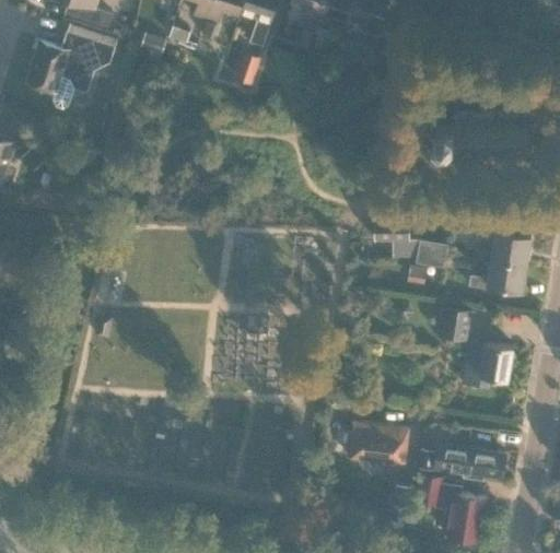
[(97,0),(63,0),(78,4),(74,18),(108,28),(113,15),(95,10),(97,0)]
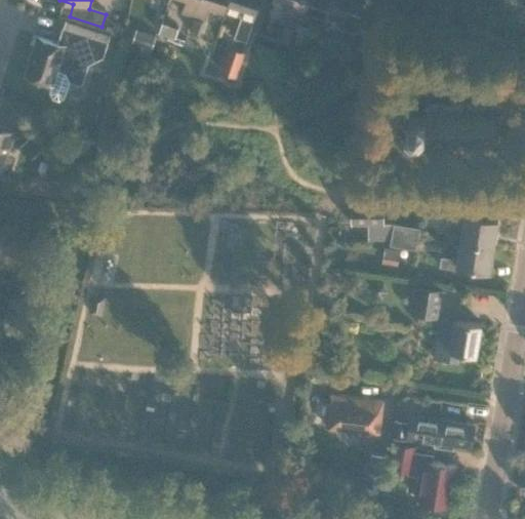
[(183,17),(194,21),(200,0),(185,0),(188,1),(183,17)]
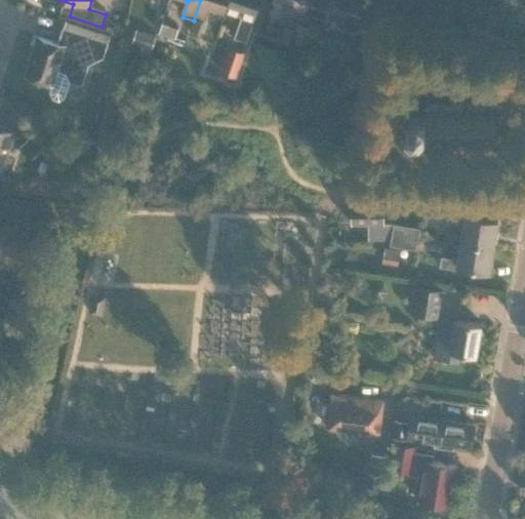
[(200,0),(194,21),(205,25),(210,8),(226,13),(230,0),(200,0)]
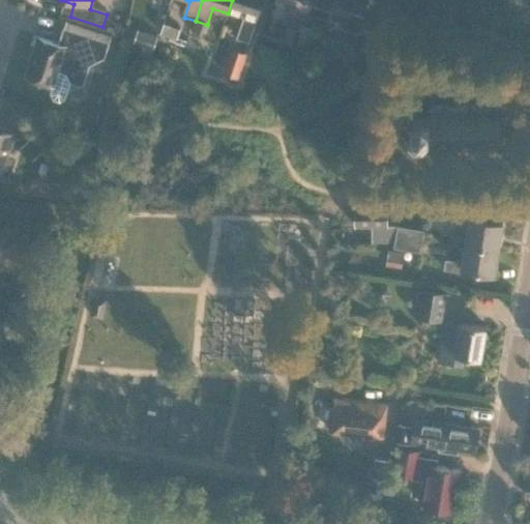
[(232,0),(228,13),(244,20),(237,40),(249,46),(264,0),(232,0)]
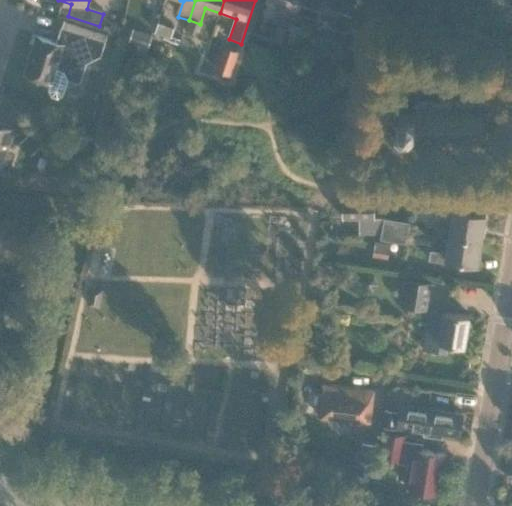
[(277,22),(288,26),(296,0),(267,0),(267,1),(282,6),(277,22)]
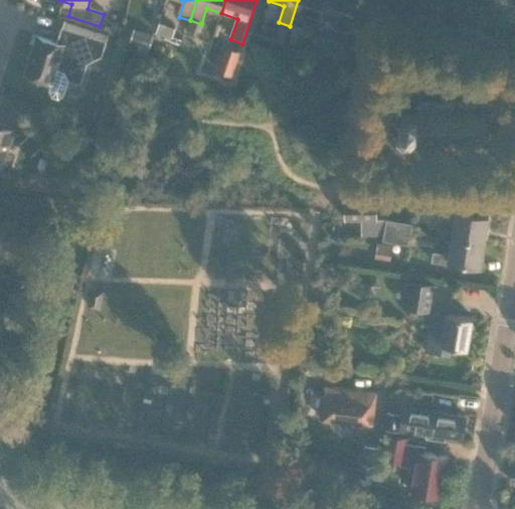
[(298,0),(290,26),(301,29),(306,14),(322,19),(327,0),(298,0)]
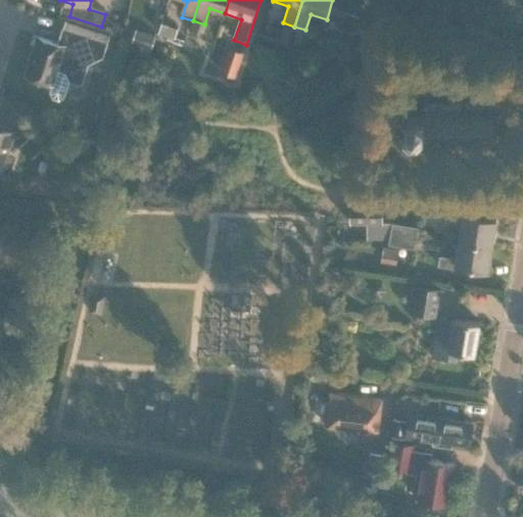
[(332,0),(327,19),(342,25),(339,31),(352,35),(364,0),(332,0)]
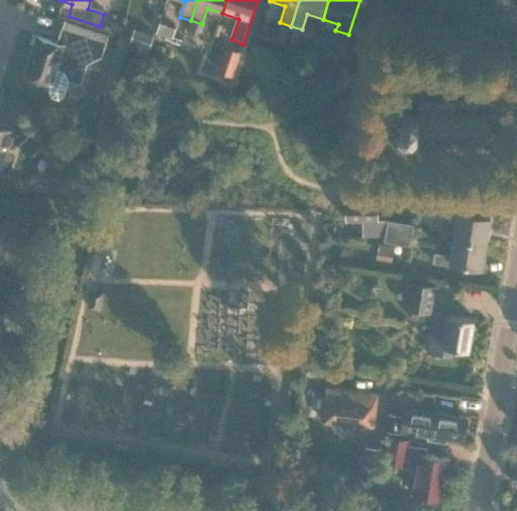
[(191,21),(186,33),(197,37),(201,25),(191,21)]
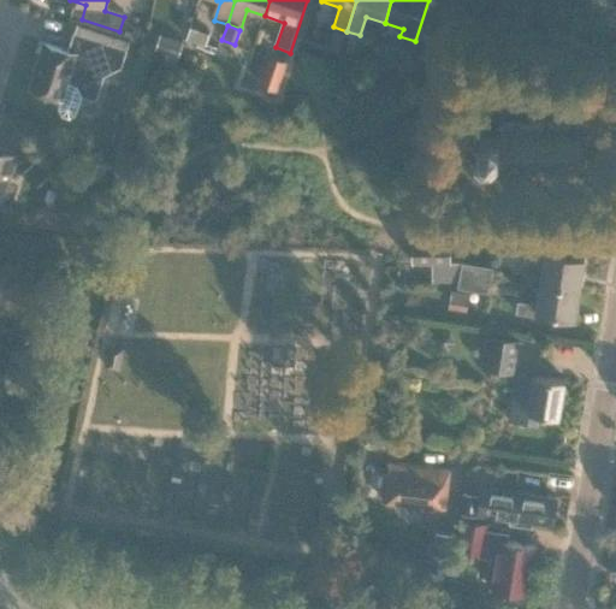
[(212,33),(193,27),(187,43),(207,49),(212,33)]
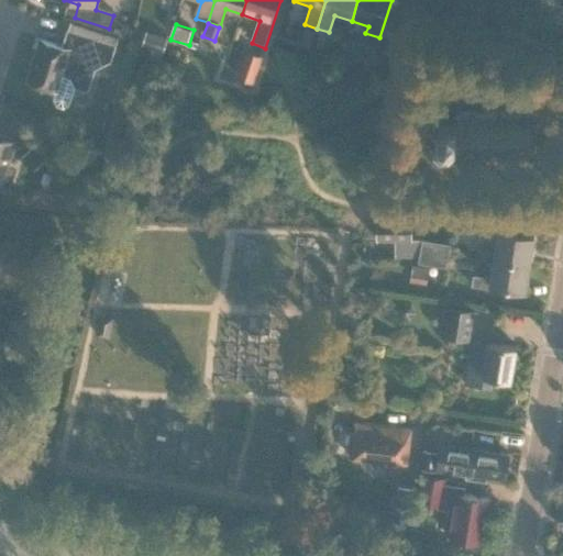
[(75,91),(92,84),(96,73),(99,62),(111,65),(112,59),(117,47),(119,42),(72,26),(69,33),(68,33),(63,49),(43,44),(30,84),(57,92),(54,103),(57,110),(64,112),(69,109),(75,91)]
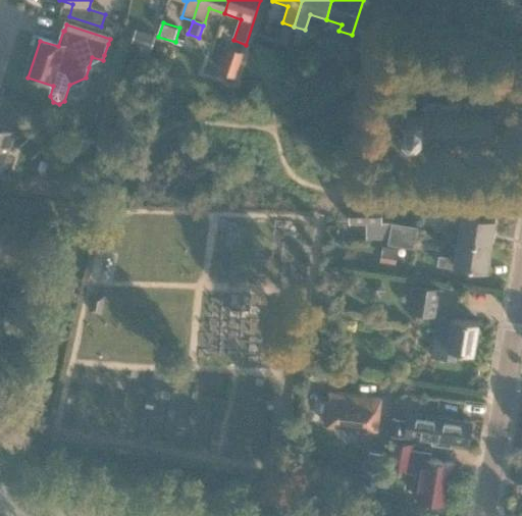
[(278,45),(286,48),(294,28),(285,24),(278,45)]
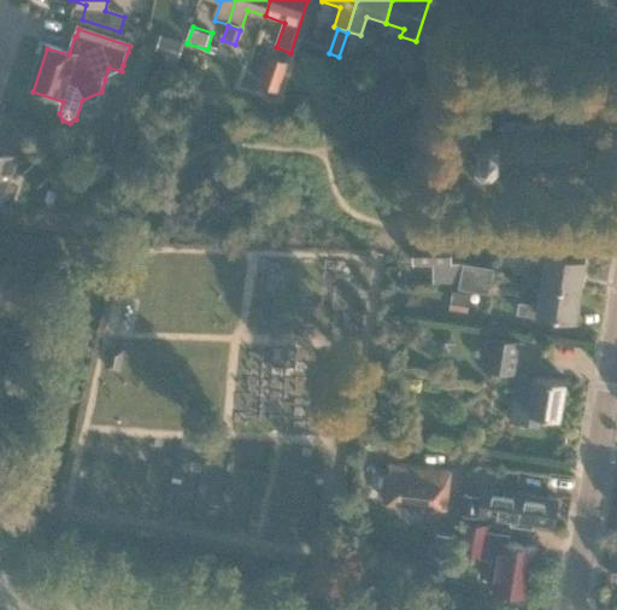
[(175,71),(183,46),(160,39),(156,53),(165,57),(162,68),(175,71)]
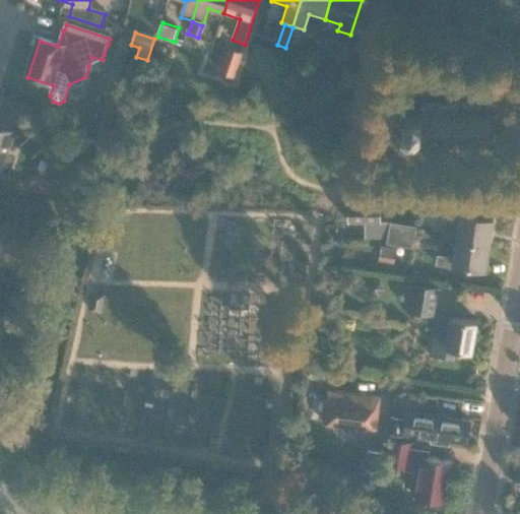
[(115,59),(118,48),(108,44),(104,55),(115,59)]
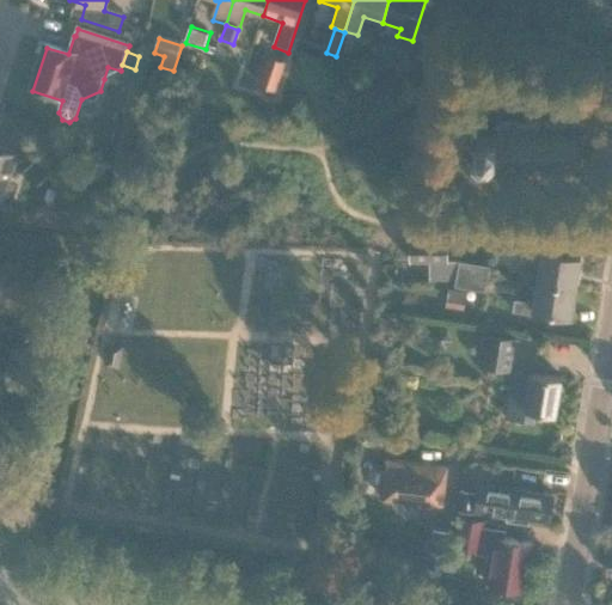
[(265,75),(259,90),(276,96),(281,81),(265,75)]
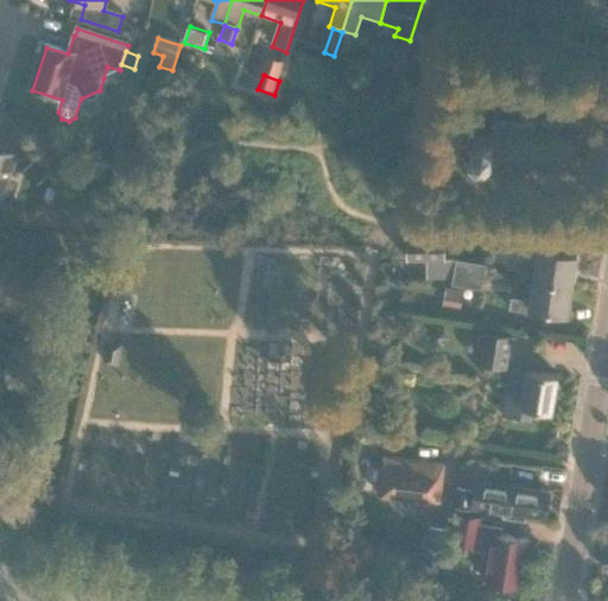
[(492,126),(492,137),(473,138),(473,158),(493,158),(493,169),(587,168),(587,124),(492,126)]
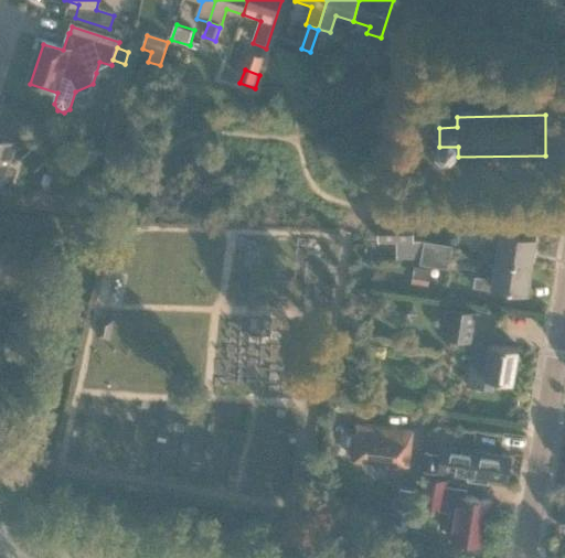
[(0,179),(2,180),(14,143),(0,138),(0,179)]
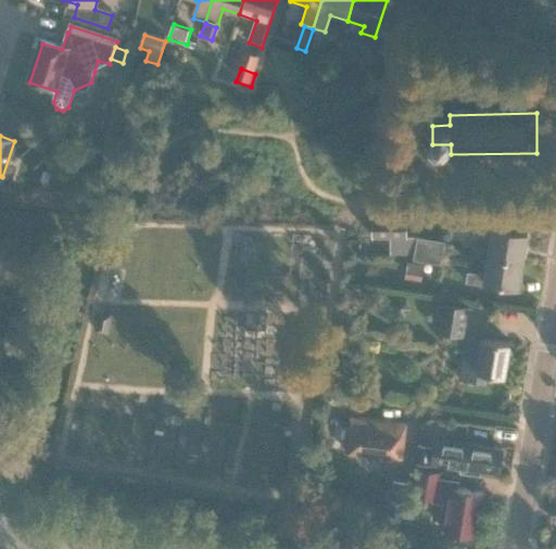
[(489,259),(525,265),(529,238),(494,232),(490,253),(472,250),(470,260),(489,263),(489,259)]
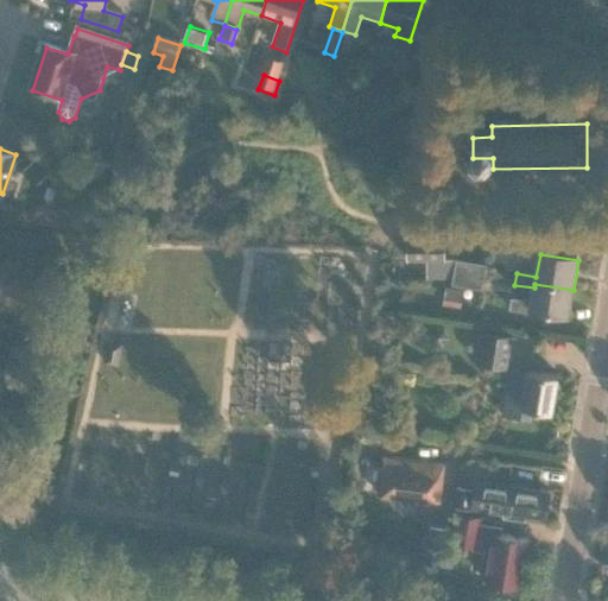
[(453,282),(451,288),(482,293),(486,269),(456,263),(453,282)]
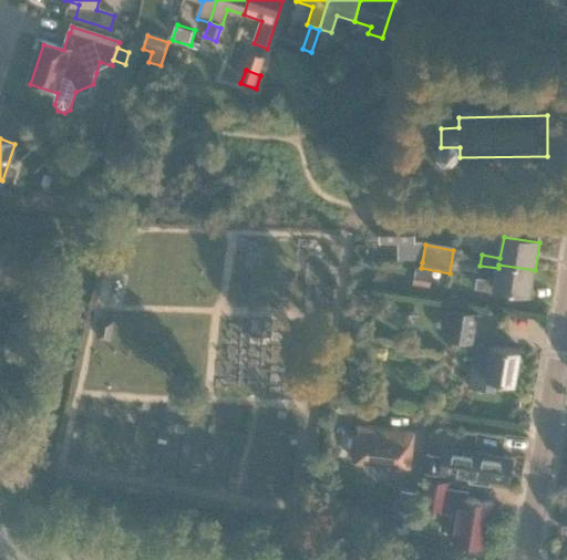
[(531,296),(535,270),(498,265),(498,268),(496,284),(477,281),(476,291),(495,294),(496,291),(531,296)]
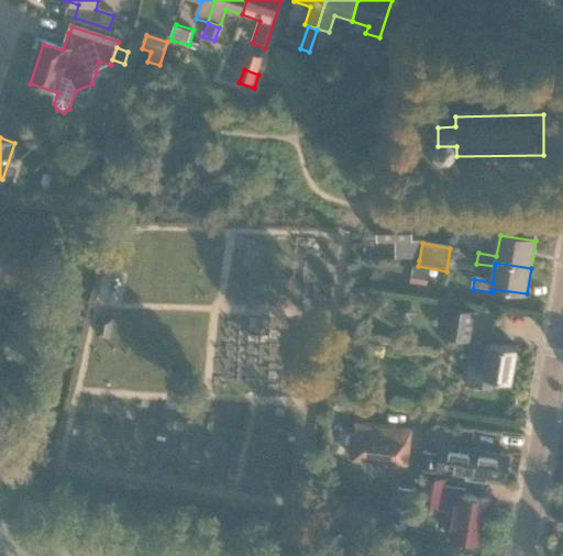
[(411,285),(427,288),(429,271),(414,269),(411,285)]
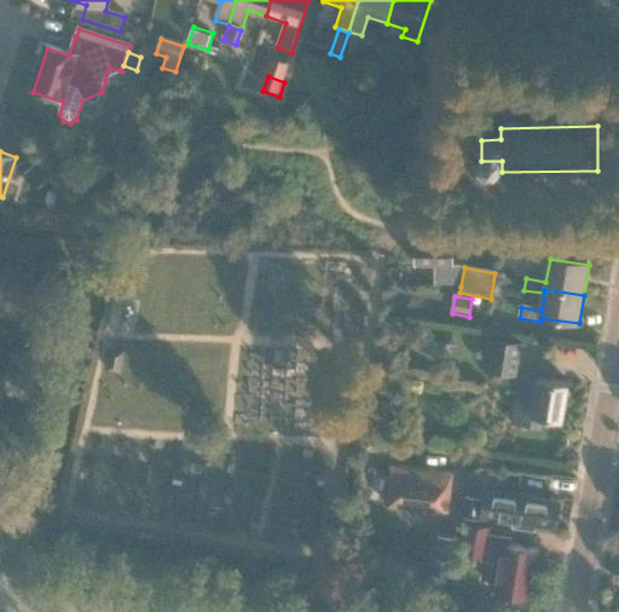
[(484,374),(520,380),(525,347),(489,341),(484,374)]
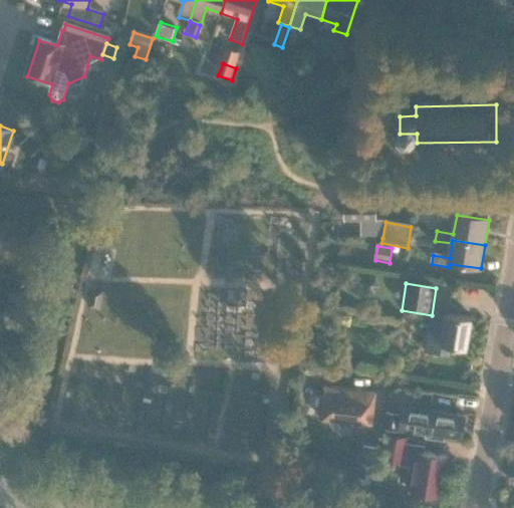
[(99,312),(103,294),(93,292),(89,310),(99,312)]
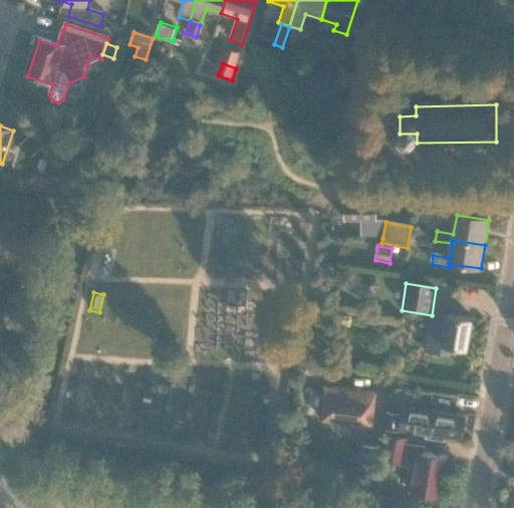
[(448,319),(433,316),(431,316),(424,354),(447,358),(449,348),(467,351),(472,320),(448,316),(448,319)]
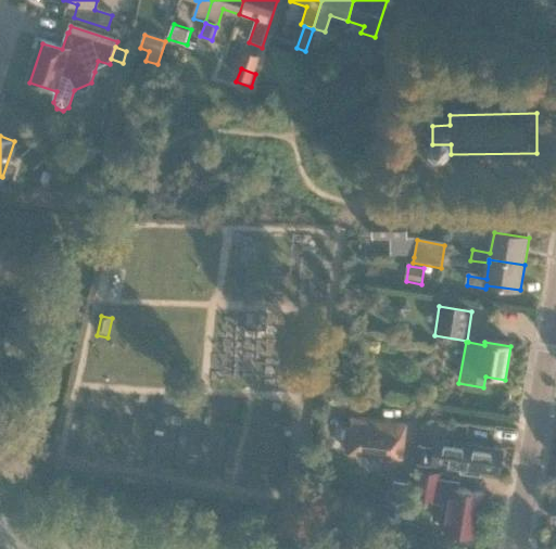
[(402,463),(406,428),(351,421),(350,431),(332,430),(329,455),(402,463)]
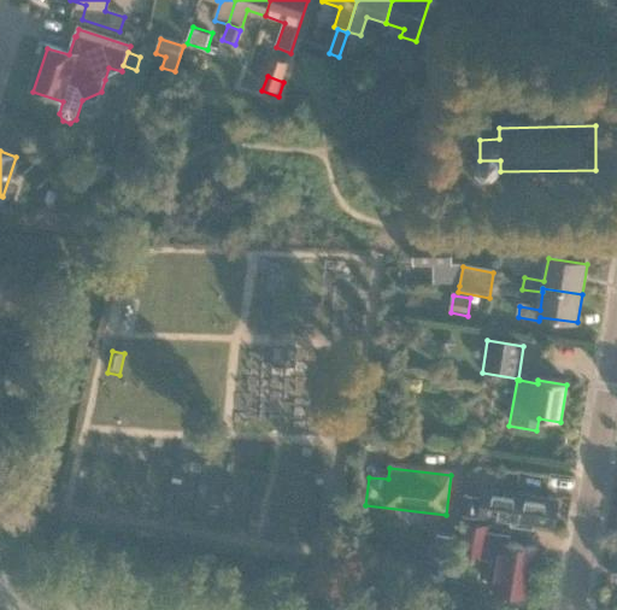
[(511,528),(518,529),(533,532),(533,527),(554,531),(558,503),(516,496),(483,492),(480,520),(511,525),(511,528)]
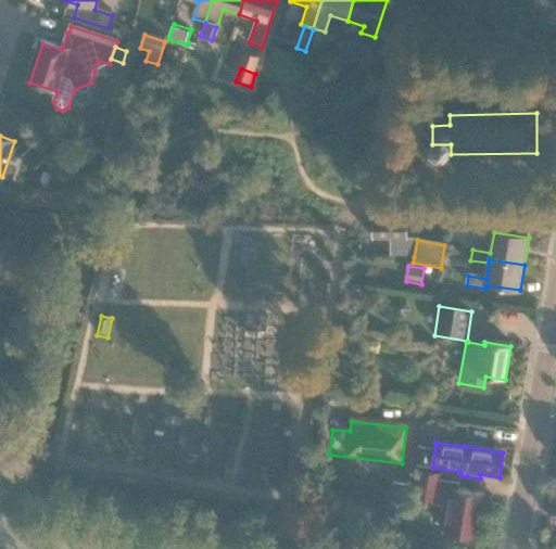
[(431,445),(418,445),(418,465),(431,465),(431,445)]
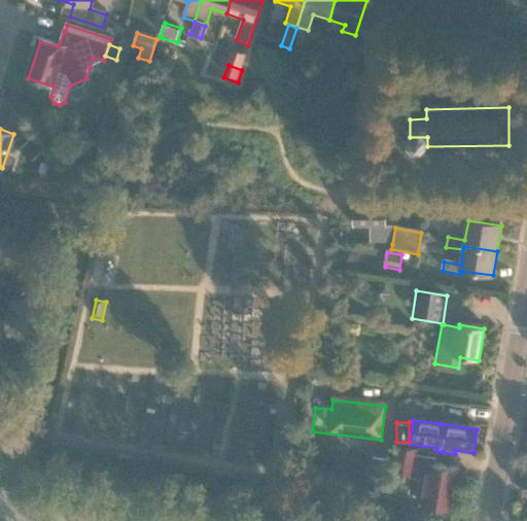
[(397,448),(395,460),(393,475),(411,478),(411,480),(425,482),(421,506),(452,511),(459,471),(428,465),(429,458),(416,457),(417,455),(418,455),(419,450),(397,448)]
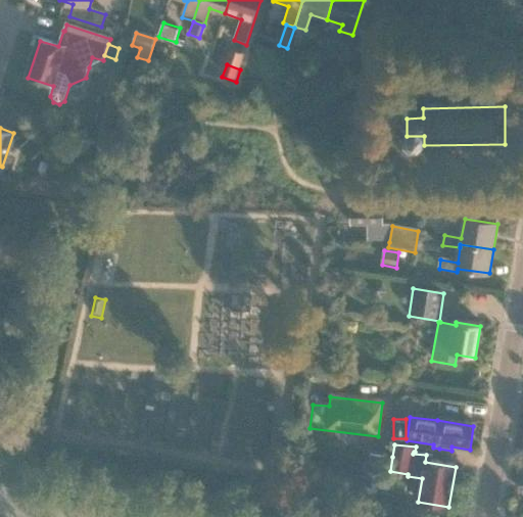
[(379,503),(381,478),(372,477),(371,489),(364,488),(363,502),(379,503)]
